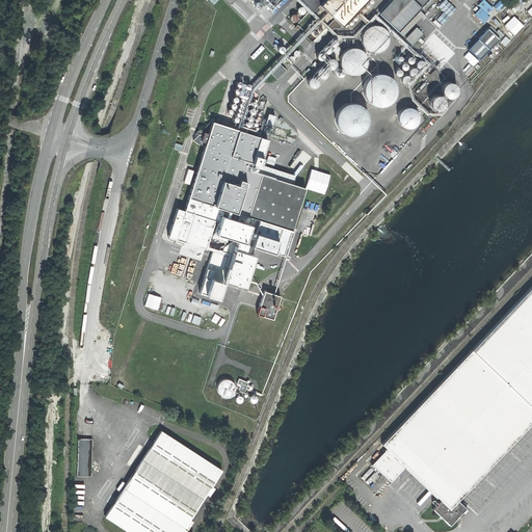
[(261,0),(271,9),(280,0),(261,0)]
